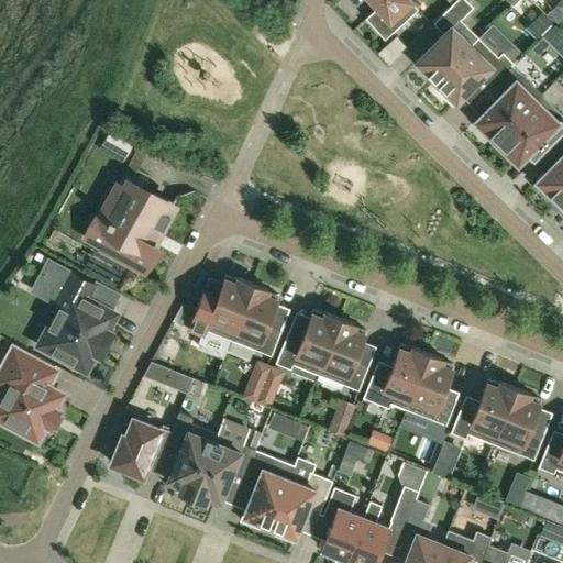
[(418,8),(409,0),(370,0),(376,7),(365,18),(384,39),(418,8)]
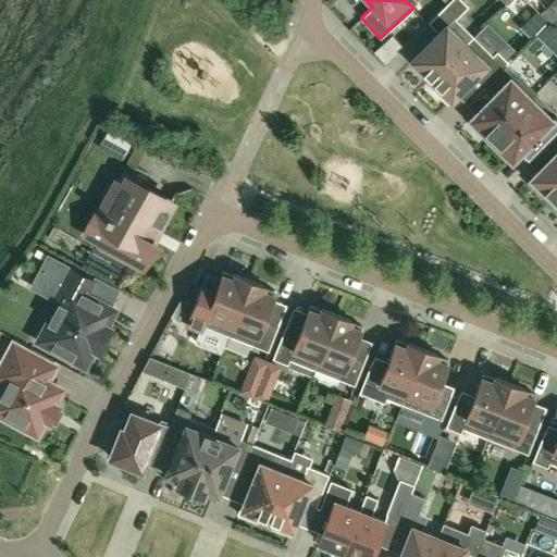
[(410,60),(431,79),(466,44),(448,26),(468,5),(461,0),(449,0),(429,22),(438,32),(410,60)]
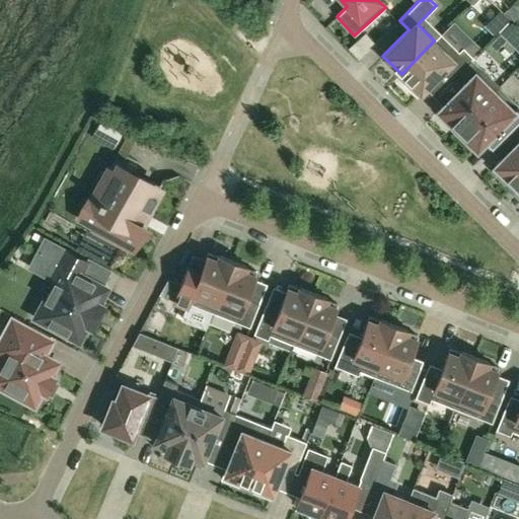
[(518,12),(513,5),(503,13),(510,21),(518,14),(518,12)]
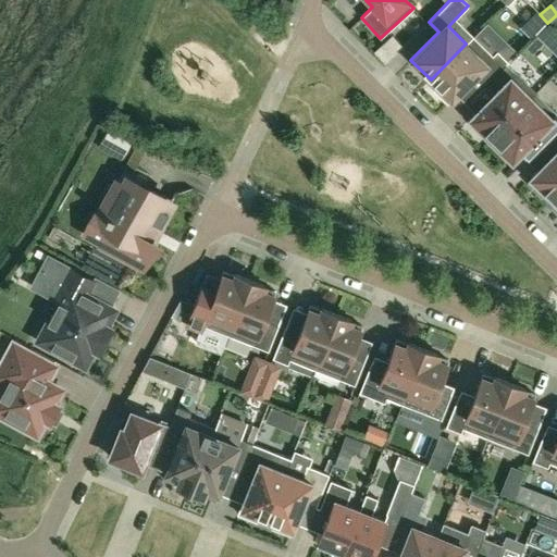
[(373,51),(383,63),(401,47),(391,35),(373,51)]
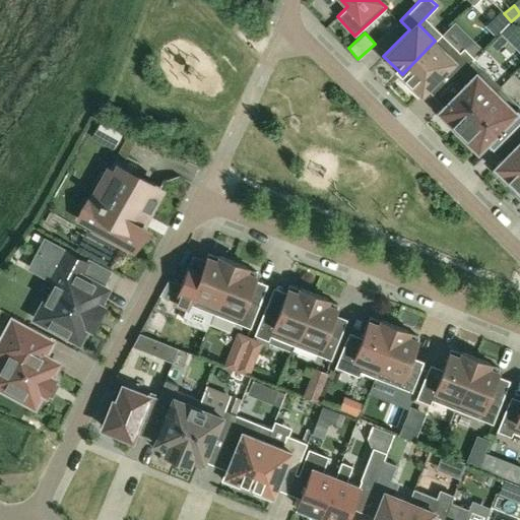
[(442,34),(435,41),(402,74),(408,80),(404,83),(417,96),(446,67),(455,76),(472,59),(473,58),(464,48),(460,52),(442,34)]
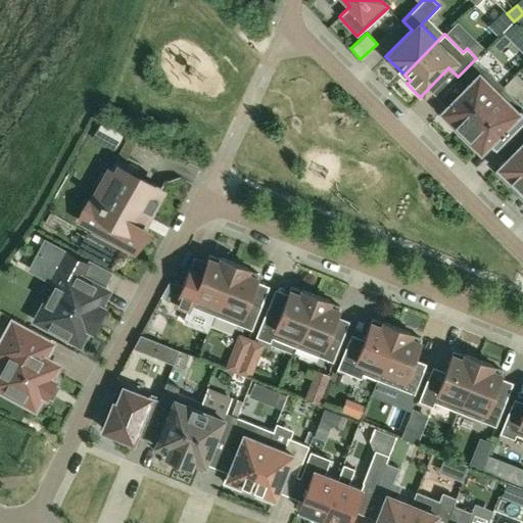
[(461,130),(504,87),(475,59),(458,77),(455,80),(464,88),(441,110),(445,114),(442,117),(454,130),(457,127),(461,130)]
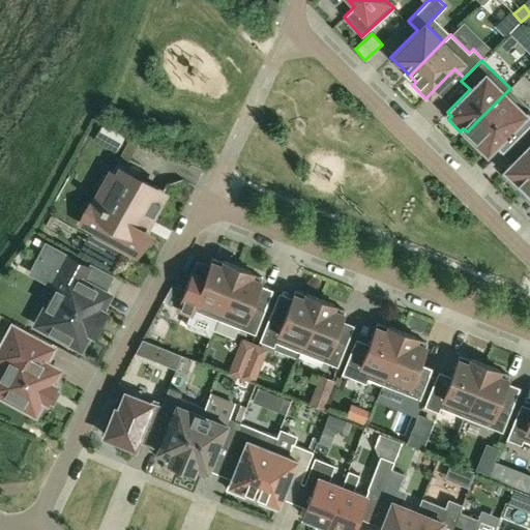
[(518,138),(529,124),(529,108),(510,88),(467,131),(470,136),(468,139),(479,150),(482,147),(487,151),(508,128),(518,138)]
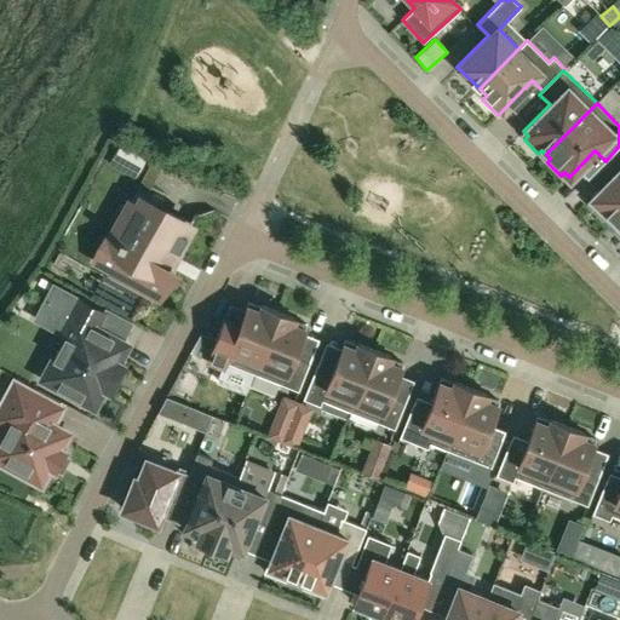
[(619,213),(619,145),(606,161),(615,171),(590,197),(592,200),(589,205),(602,218),(607,214),(613,220),(619,213)]
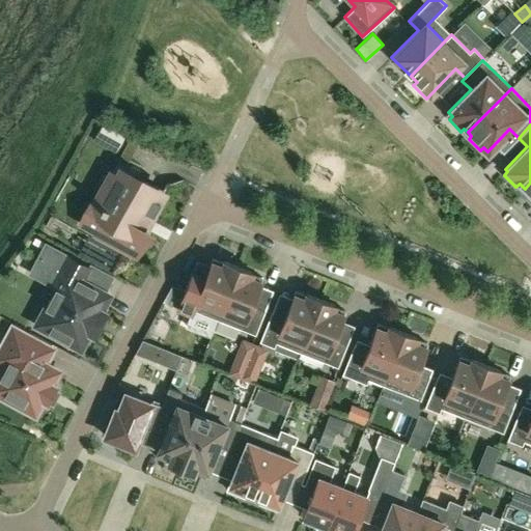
[(94,201),(82,224),(98,232),(96,234),(111,243),(135,256),(170,194),(129,171),(114,196),(116,197),(110,210),(94,201)]
